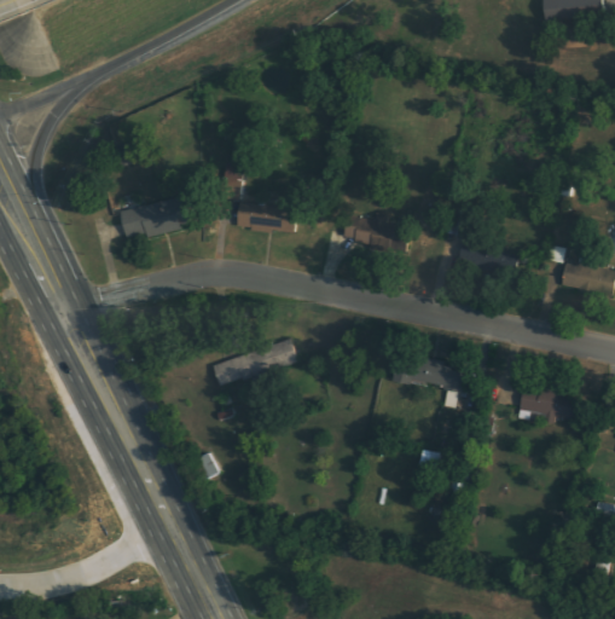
[(543,0),(545,22),(605,18),(603,0),(543,0)]
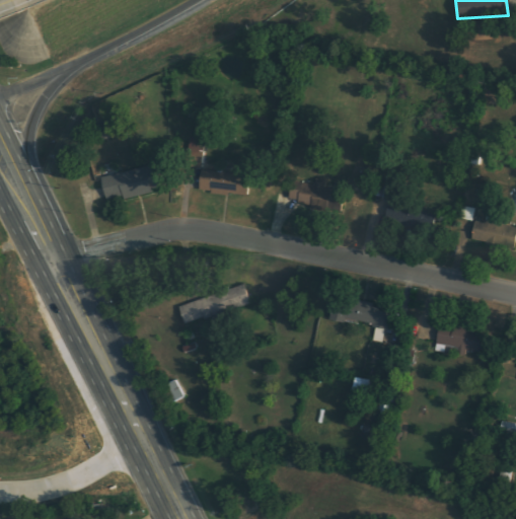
[(160,191),(155,166),(100,176),(105,202),(160,191)]
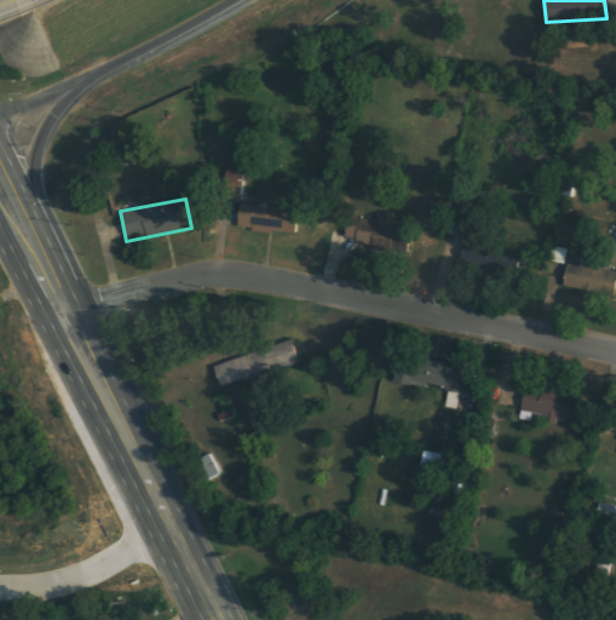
[(298,210),(240,202),(236,229),(294,236),(298,210)]
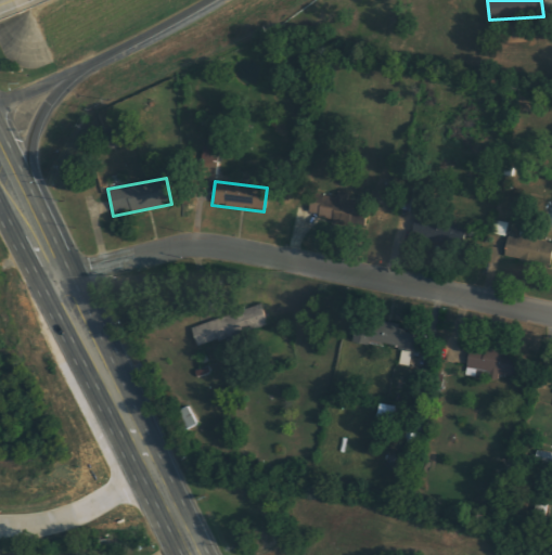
[(308,209),(349,219),(352,205),(344,203),(346,195),(313,188),(308,209)]
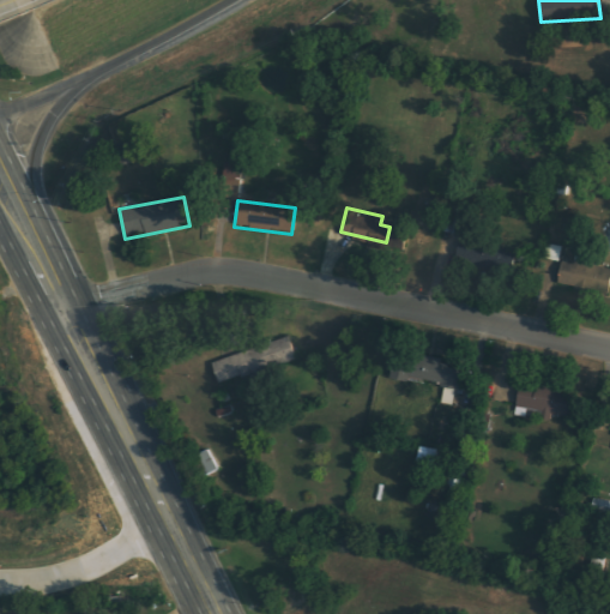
[(556,286),(609,294),(609,284),(609,269),(595,266),(597,257),(573,252),(572,259),(562,257),(556,286)]
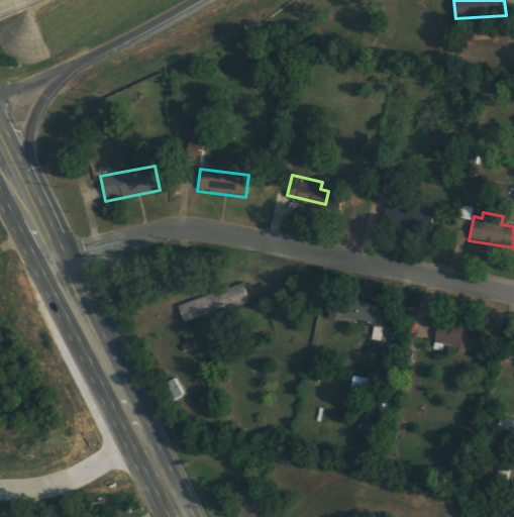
[(182,321),(248,305),(244,287),(177,303),(182,321)]
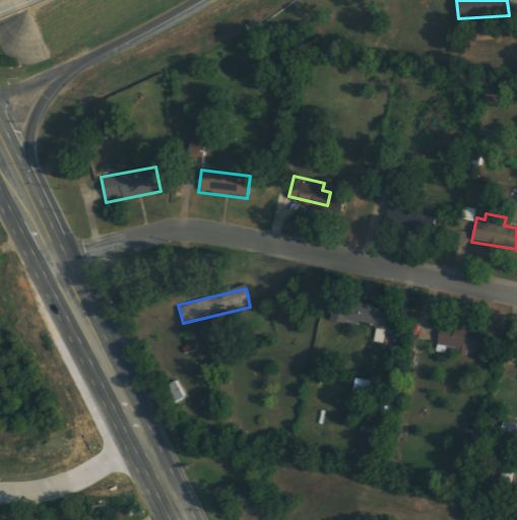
[(330,320),(375,327),(373,342),(384,343),(389,309),(333,300),(330,320)]
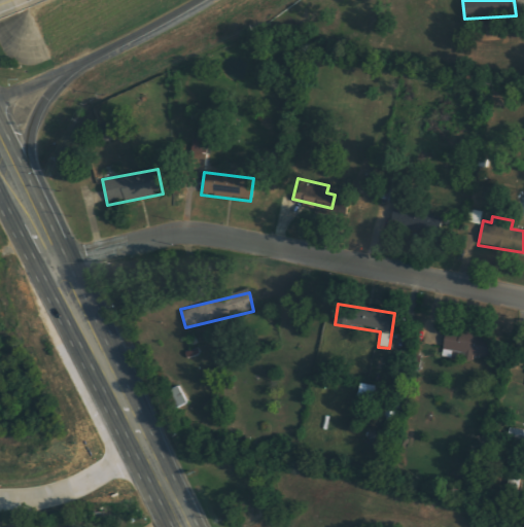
[(442,355),(460,358),(460,359),(472,361),(473,356),(488,358),(492,337),(446,328),(442,355)]
